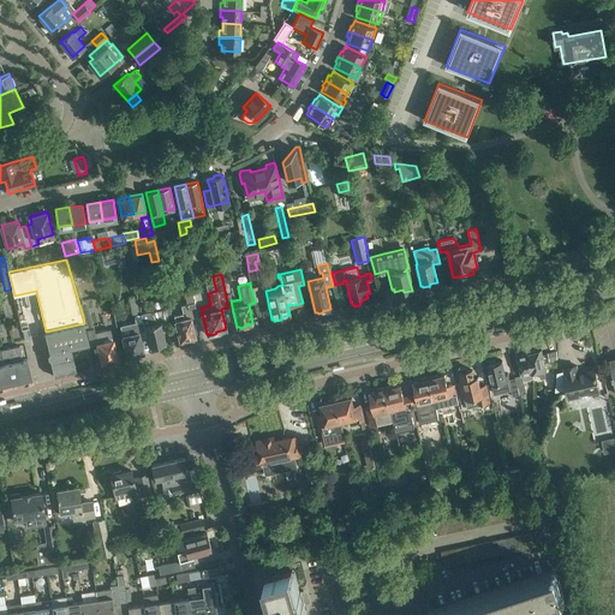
[(183,314),(174,316),(180,341),(181,340),(181,342),(187,341),(187,339),(196,336),(191,317),(197,316),(195,303),(190,286),(183,287),(187,304),(181,306),(183,314)]
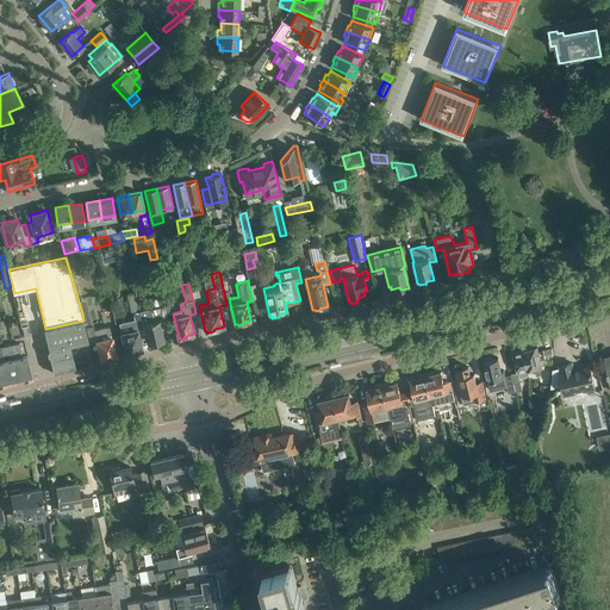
[(132,312),(141,311),(136,293),(129,296),(132,312)]
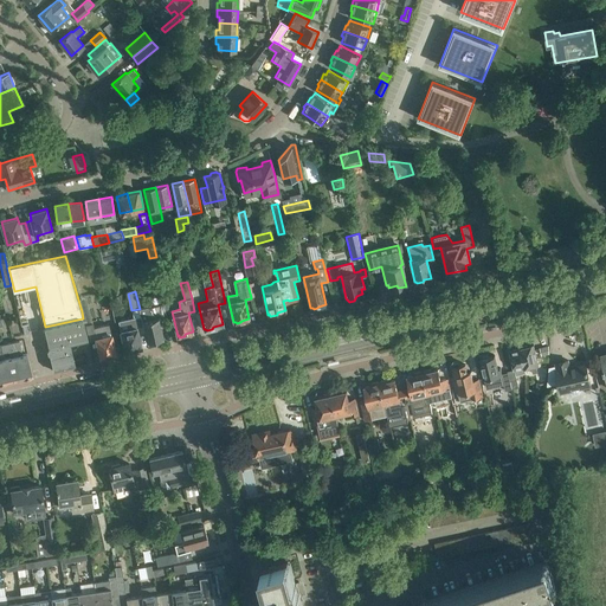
[(140,309),(141,316),(142,316),(143,326),(146,331),(148,342),(149,341),(149,342),(149,343),(150,343),(152,343),(152,345),(153,345),(154,345),(154,343),(155,343),(155,342),(156,342),(156,341),(156,340),(162,339),(160,324),(161,324),(160,317),(166,316),(163,303),(161,303),(140,309)]
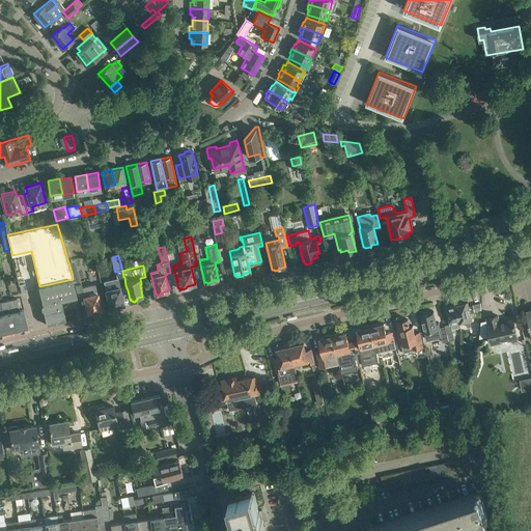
[(112,279),(104,281),(105,285),(110,307),(111,307),(113,308),(115,307),(116,306),(123,304),(119,287),(126,285),(123,277),(116,278),(112,279)]
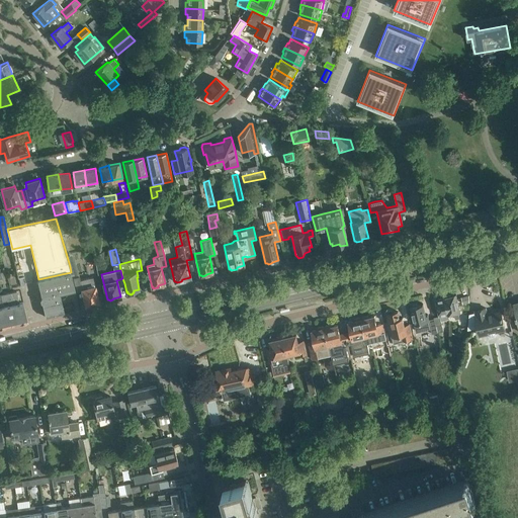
[(37,279),(46,317),(64,313),(60,293),(75,290),(71,272),(38,279),(37,279)]
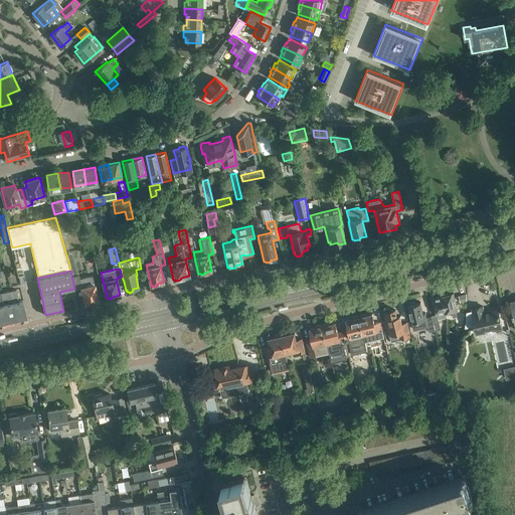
[(78,275),(72,277),(75,289),(81,288),(86,304),(92,303),(94,304),(96,303),(97,301),(99,301),(95,284),(94,284),(93,280),(92,275),(79,278),(78,275)]
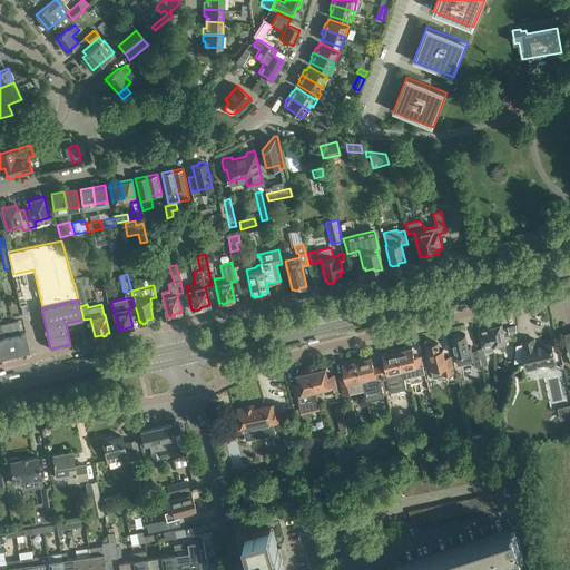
[(19,321),(11,322),(12,323),(20,356),(30,354),(26,333),(22,334),(19,322),(19,321)]
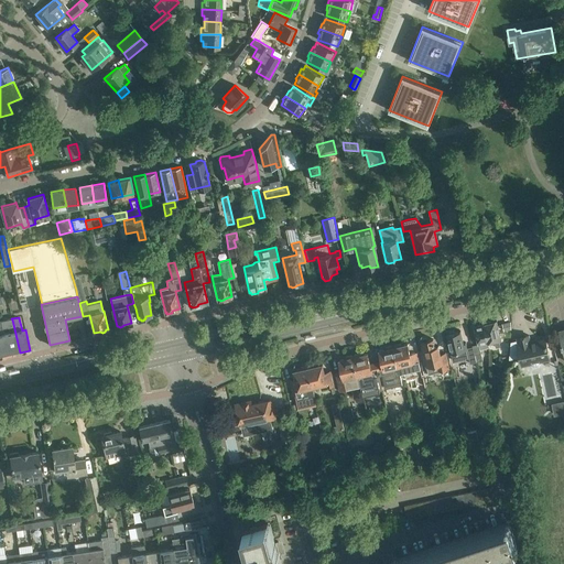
[(11,318),(1,321),(1,322),(3,328),(8,327),(9,333),(4,334),(9,355),(20,353),(12,320),(11,318)]
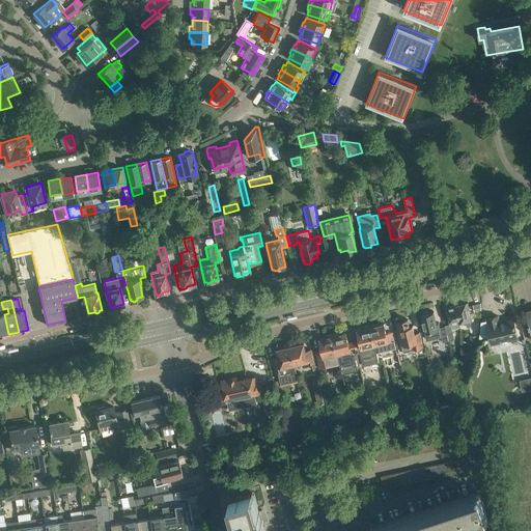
[(1,302),(0,302),(0,336),(8,334),(4,314),(3,309),(1,303),(1,302)]
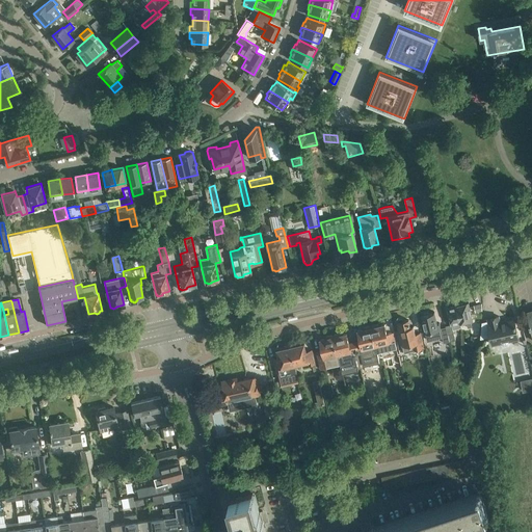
[(457,306),(456,306),(460,322),(467,321),(468,327),(472,326),(471,320),(473,319),(469,302),(462,303),(461,303),(458,303),(457,306)]
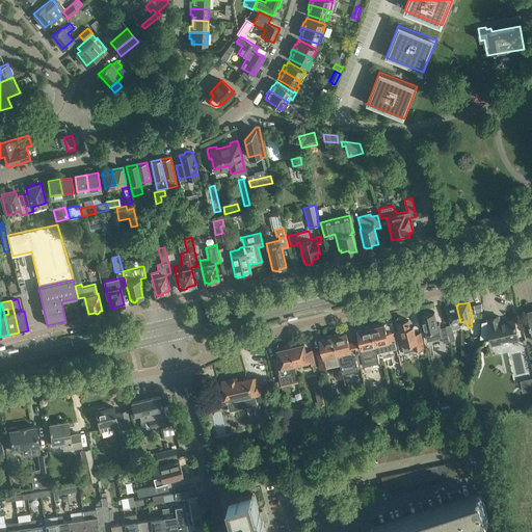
[(481,303),(474,306),(476,312),(481,311),(482,311),(482,303),(481,303)]
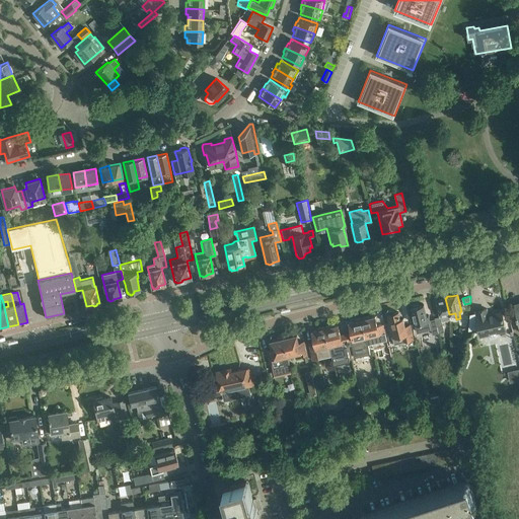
[(440,316),(435,317),(435,318),(438,334),(444,331),(442,321),(450,319),(449,314),(445,298),(437,300),(440,316)]
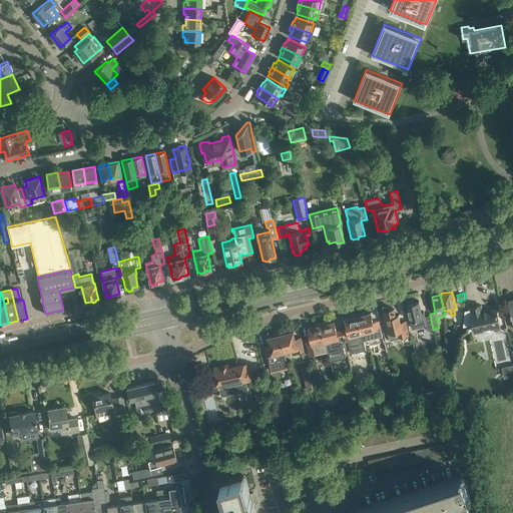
[(408,303),(407,304),(411,320),(413,327),(427,324),(428,331),(433,330),(430,315),(425,317),(424,311),(422,312),(419,301),(414,302),(413,301),(409,302),(408,303)]
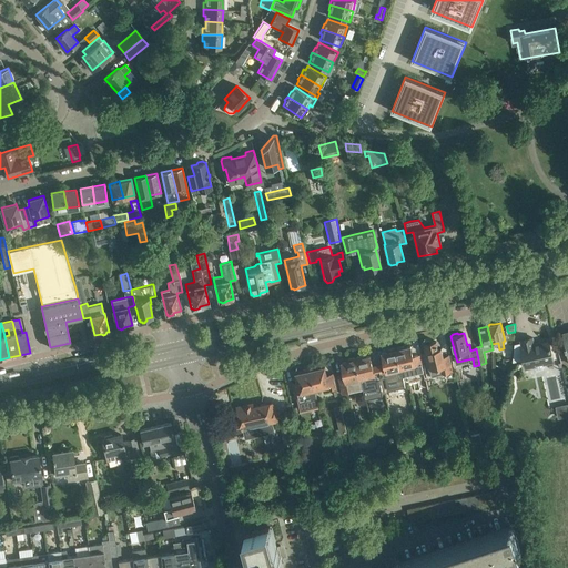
[(514,344),(513,362),(524,359),(526,367),(535,366),(535,367),(538,369),(544,368),(545,365),(545,363),(554,361),(549,341),(535,344),(533,337),(520,341),(521,343),(514,344)]
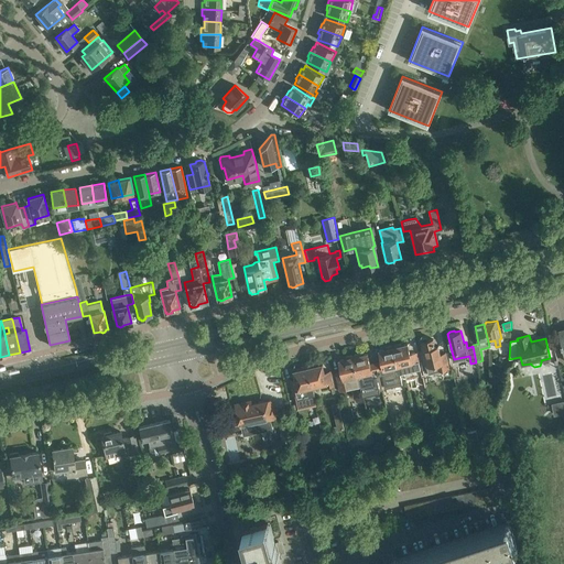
[(423,338),(421,342),(429,373),(449,368),(446,353),(440,354),(438,346),(435,346),(433,338),(429,339),(426,337),(423,338)]
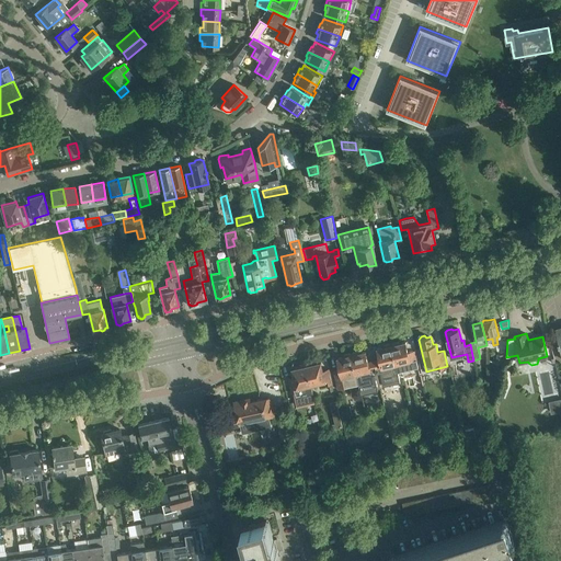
[(399,342),(390,344),(396,364),(397,364),(399,373),(419,367),(414,351),(408,352),(405,342),(399,343),(399,342)]
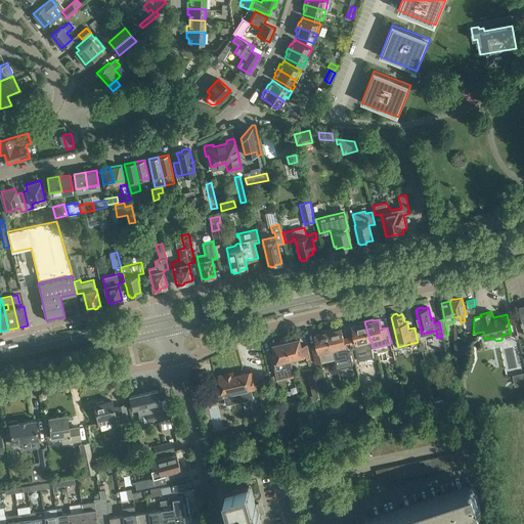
[(355,335),(349,337),(352,349),(352,350),(355,349),(358,360),(374,356),(369,340),(364,321),(358,322),(359,324),(353,325),(355,335)]
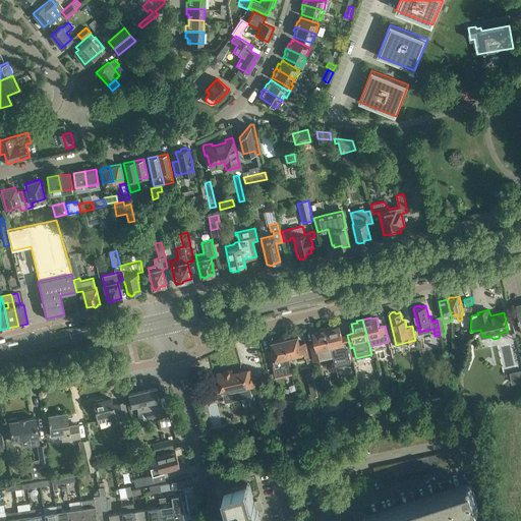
[(326,328),(330,346),(338,345),(339,349),(350,347),(347,335),(342,336),(340,327),(334,328),(333,326),(326,328)]
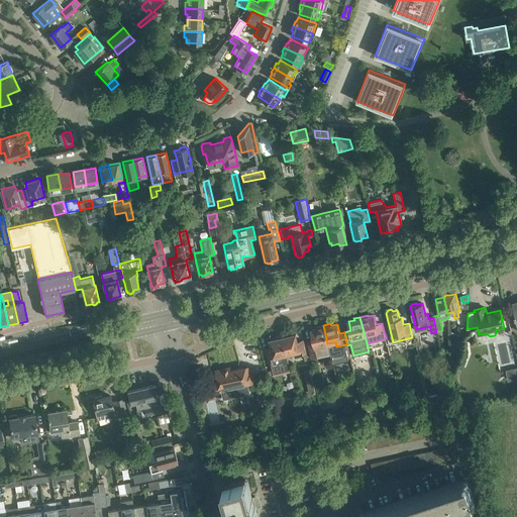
[(329,350),(327,343),(323,325),(317,327),(317,328),(311,330),(313,339),(307,340),(312,358),(318,357),(317,353),(329,350)]
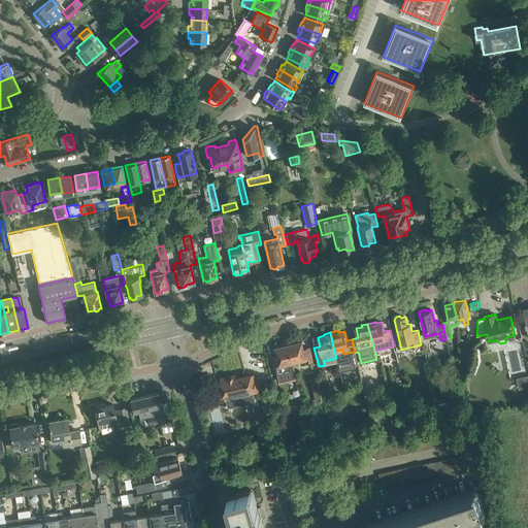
[(468,333),(466,342),(470,343),(473,343),(474,335),(473,335),(468,333)]
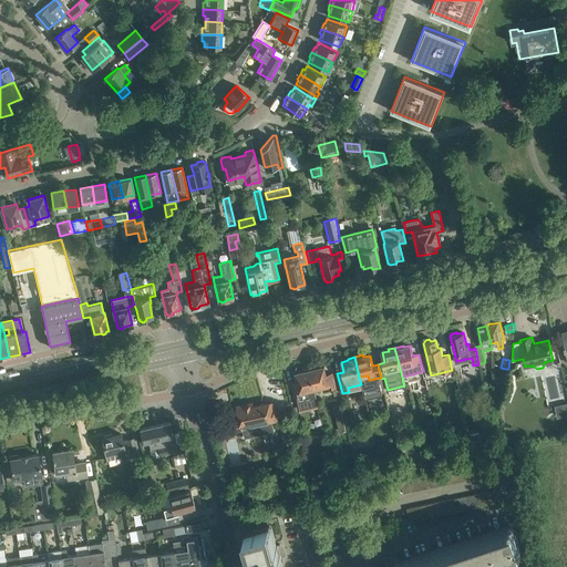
[(323,391),(336,388),(332,372),(326,374),(325,367),(318,368),(316,366),(309,368),(313,389),(322,387),(323,391)]
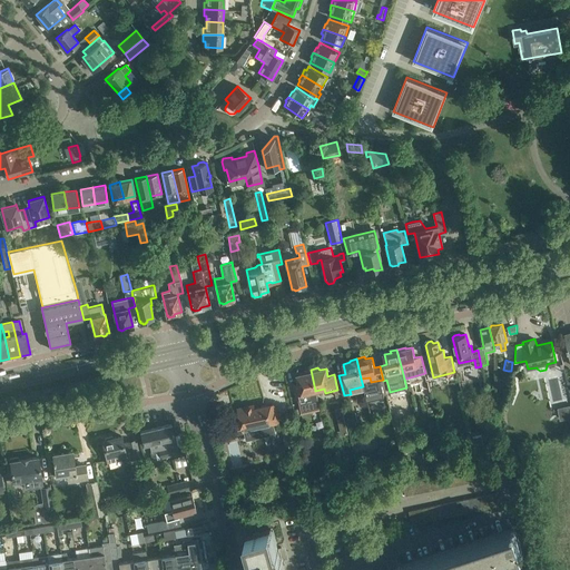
[(315,391),(311,370),(305,371),(304,373),(297,375),(300,383),(293,384),(296,400),(297,400),(298,405),(311,403),(311,401),(317,400),(315,391)]
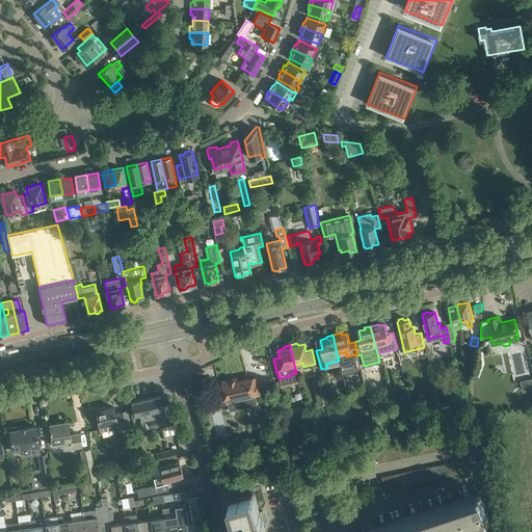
[(224,393),(208,397),(210,407),(228,403),(228,401),(239,398),(241,409),(257,405),(254,395),(260,394),(256,376),(238,380),(223,383),(222,380),(224,393)]
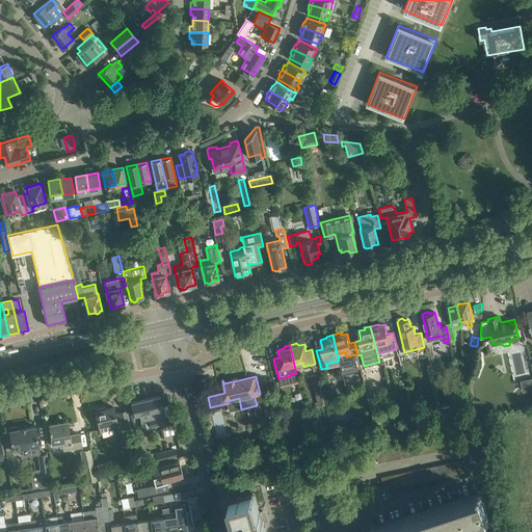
[(160,396),(131,402),(133,415),(139,414),(142,431),(150,429),(150,427),(166,423),(164,416),(162,408),(163,408),(160,396)]
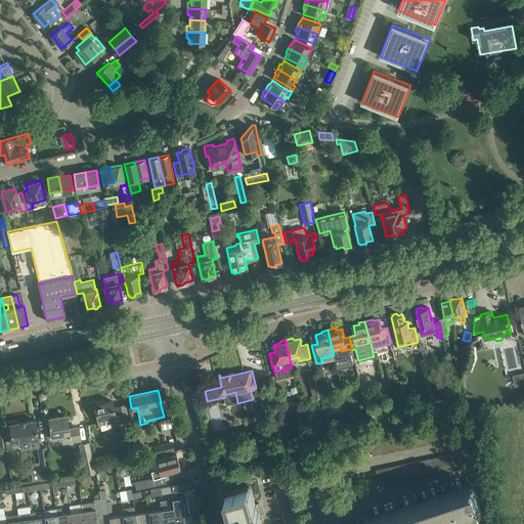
[(120,423),(123,422),(124,423),(125,423),(125,422),(128,421),(124,404),(117,406),(117,407),(114,408),(112,400),(103,402),(103,400),(96,402),(96,404),(94,404),(96,413),(94,413),(95,419),(97,418),(97,419),(98,424),(108,422),(107,421),(116,419),(119,418),(120,423)]
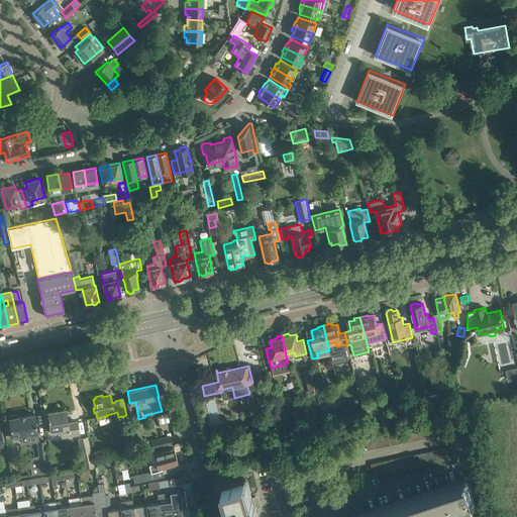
[(268,395),(257,397),(260,406),(270,404),(268,395)]
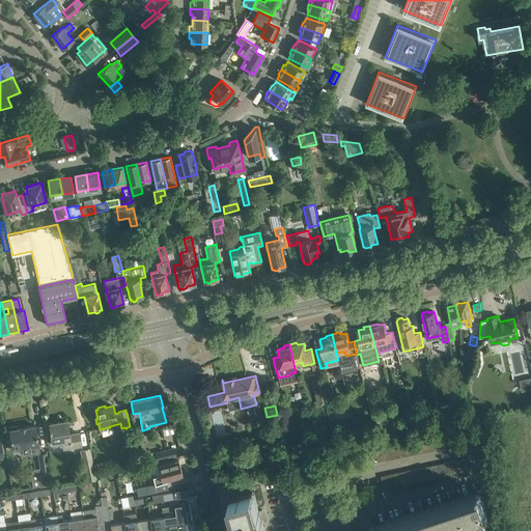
[(407,419),(408,424),(415,422),(412,412),(407,414),(408,419),(407,419)]
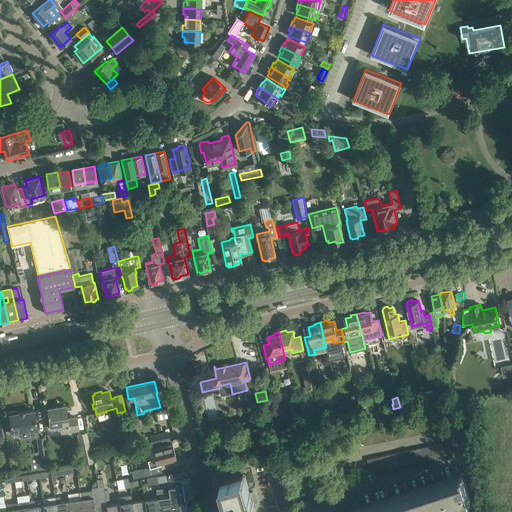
[(67,419),(65,406),(47,408),(48,414),(47,414),(49,427),(60,426),(61,433),(78,430),(76,417),(67,419)]
